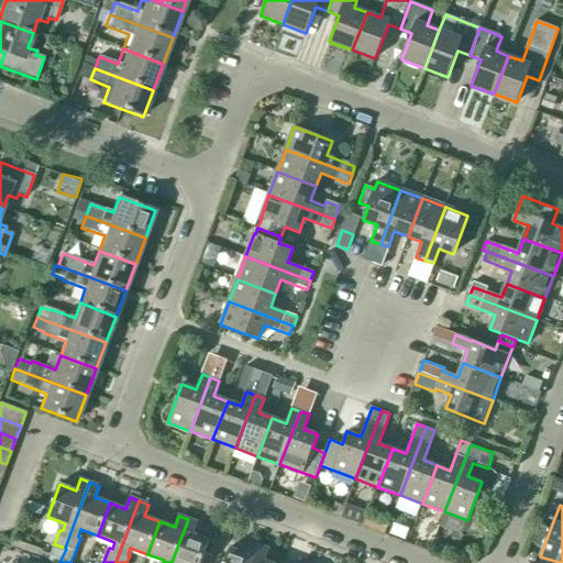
[(188,519),(172,562),(200,562),(209,540),(194,534),(198,523),(188,519)]
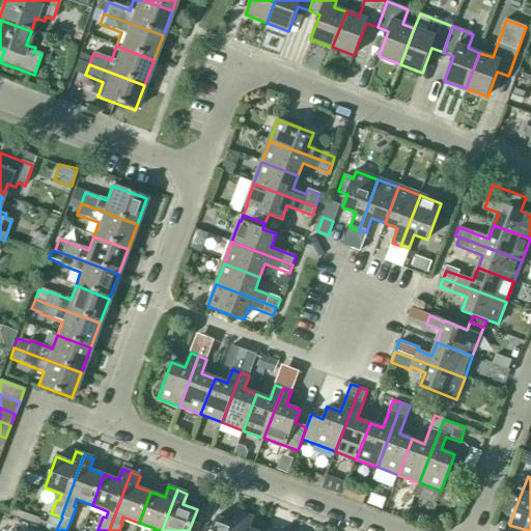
[(239,530),(245,515),(235,511),(232,523),(217,516),(212,530),(239,530)]
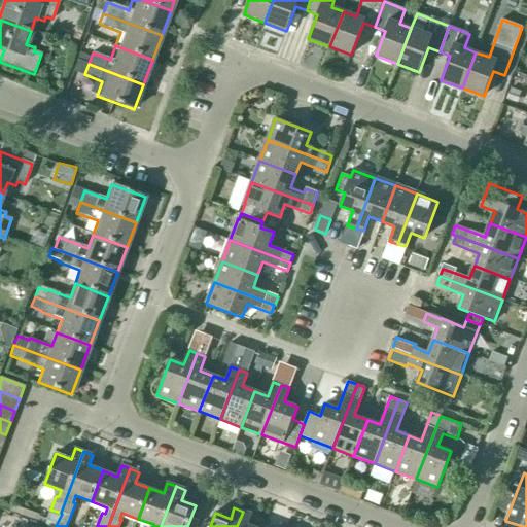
[(252,526),(248,525),(252,515),(243,512),(237,526),(252,526)]
